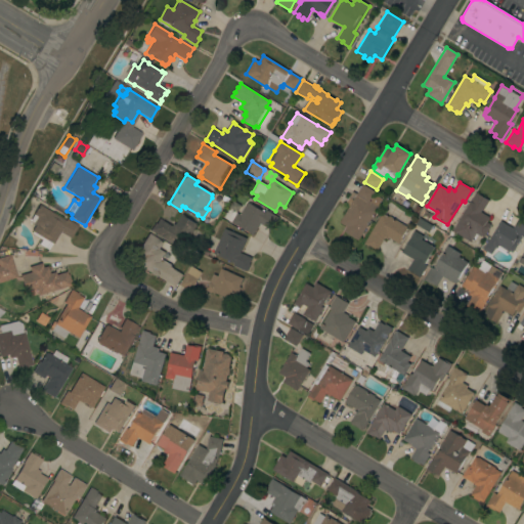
[(349,206),(345,204),(352,191),(357,193),(362,184),(375,191),(368,202),(378,208),(358,241),(344,231),(347,226),(340,222),(349,206)]
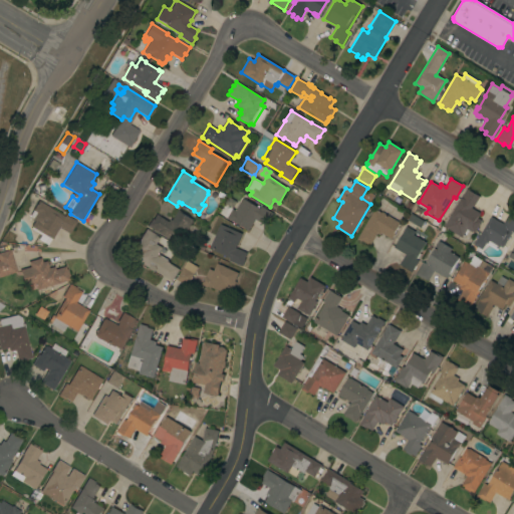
[(466,189),(480,197),(474,206),(473,206),(472,208),(480,213),(477,218),(481,220),(480,221),(481,221),(474,232),(472,231),(472,232),(467,229),(463,235),(464,235),(463,237),(463,236),(462,237),(444,227),(466,189)]
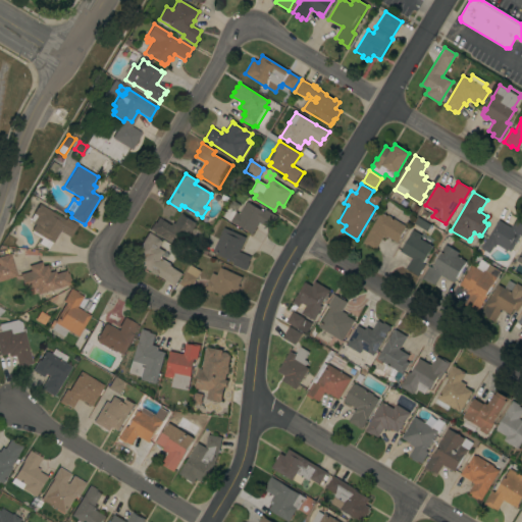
[(236,212),(239,214),(245,203),(246,204),(247,202),(261,210),(262,208),(264,209),(262,211),(263,212),(265,209),(277,217),(273,223),(272,222),(268,228),(259,223),(252,236),(249,233),(250,232),(236,224),(230,221),(236,212)]
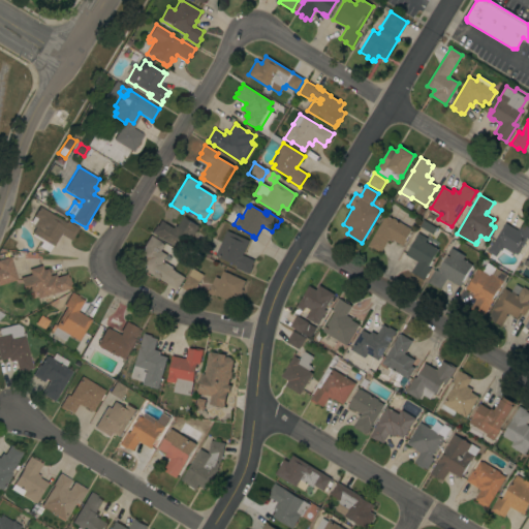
[(66,222),(67,220),(80,227),(71,241),(61,235),(54,246),(53,246),(49,252),(39,246),(42,242),(31,236),(32,234),(35,227),(33,225),(30,223),(34,217),(33,216),(39,207),(66,222)]
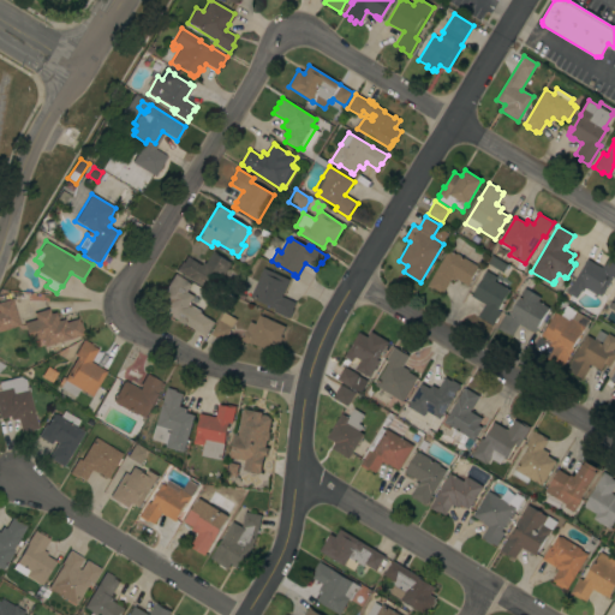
[(448,250),(455,255),(457,254),(477,266),(477,267),(478,268),(471,280),(472,280),(469,286),(455,279),(454,281),(451,279),(442,293),(436,290),(435,291),(427,286),(448,250)]
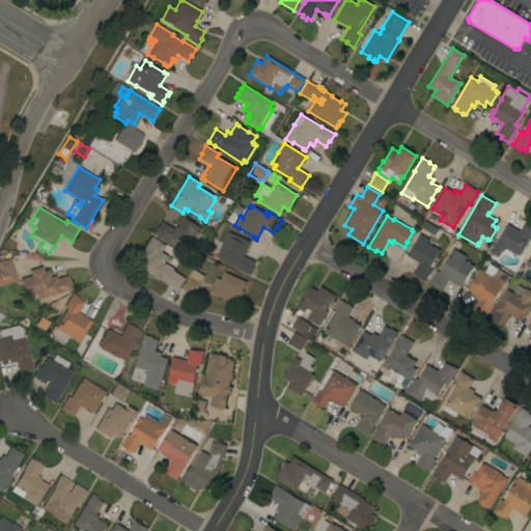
[(174,229),(175,226),(177,227),(184,217),(190,220),(189,221),(199,227),(198,228),(199,228),(185,253),(152,233),(157,226),(158,227),(161,221),(174,229)]
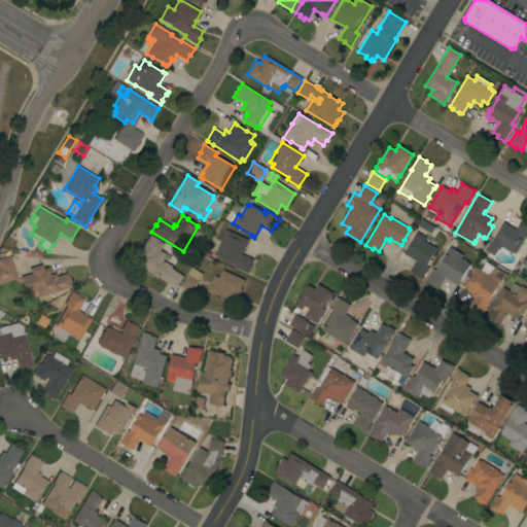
[(416,224),(419,218),(421,219),(422,218),(435,226),(430,234),(416,224)]
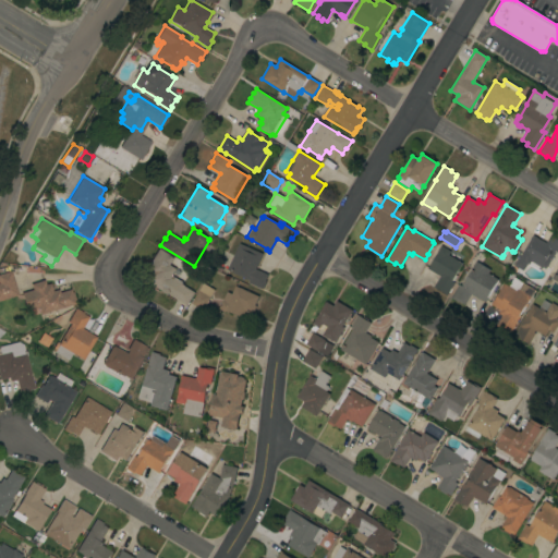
[(557,234),(557,253),(556,251),(545,269),(542,267),(542,268),(531,262),(529,265),(528,264),(523,270),(513,265),(519,256),(520,257),(533,235),(546,243),(553,232),(557,234)]
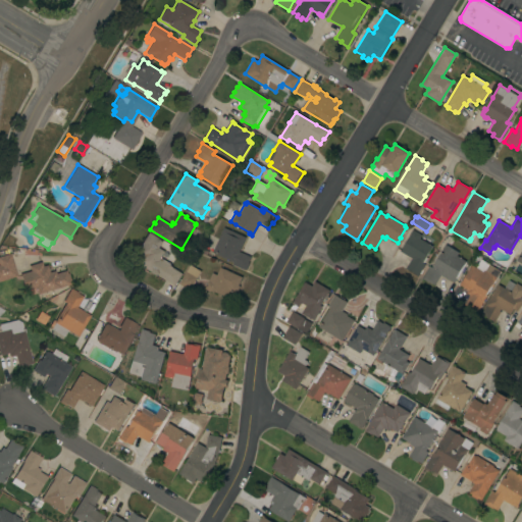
[(246,238),(239,252),(251,257),(248,263),(249,263),(246,271),(231,264),(233,262),(212,253),(223,227),(246,238)]
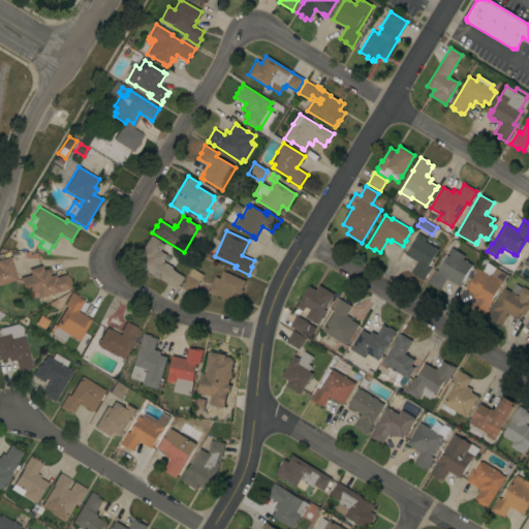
[(427,238),(425,242),(438,249),(431,260),(433,261),(430,267),(428,266),(428,267),(430,268),(424,280),(421,279),(422,278),(411,272),(417,261),(405,255),(415,238),(414,238),(417,232),(427,238)]
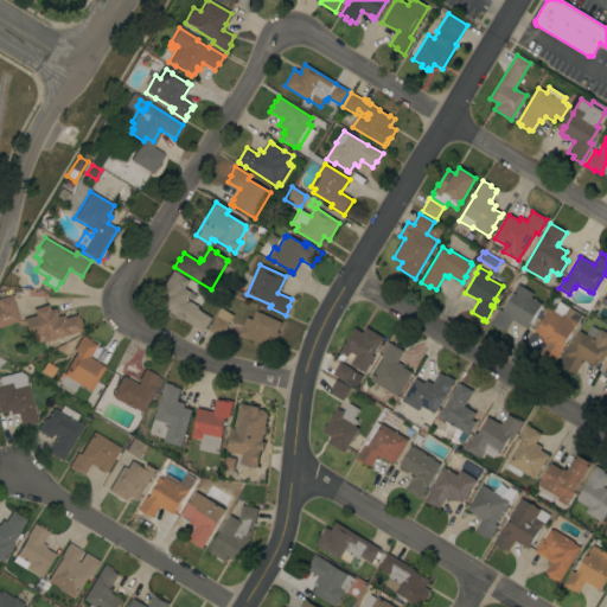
[(172,270),(189,280),(185,288),(191,292),(191,293),(203,300),(198,308),(200,310),(199,311),(204,313),(206,308),(213,312),(210,317),(211,318),(203,332),(183,319),(181,320),(158,306),(163,298),(158,294),(172,270)]
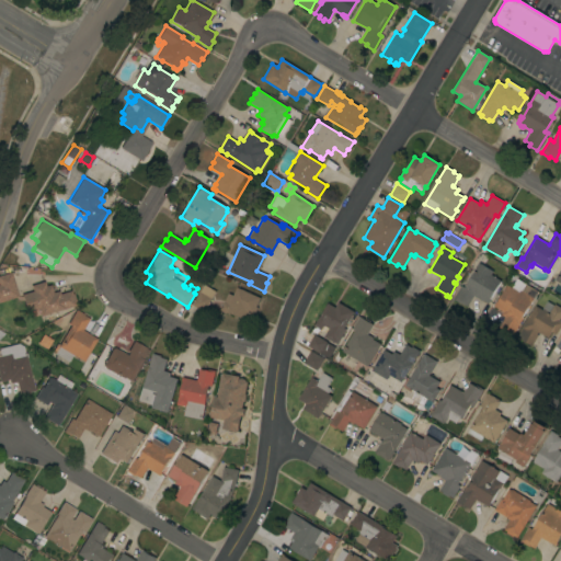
[(461,286),(465,287),(474,270),(478,263),(493,272),(491,275),(501,281),(489,300),(490,300),(488,304),(483,301),(473,296),(467,307),(461,304),(460,305),(453,299),(461,286)]
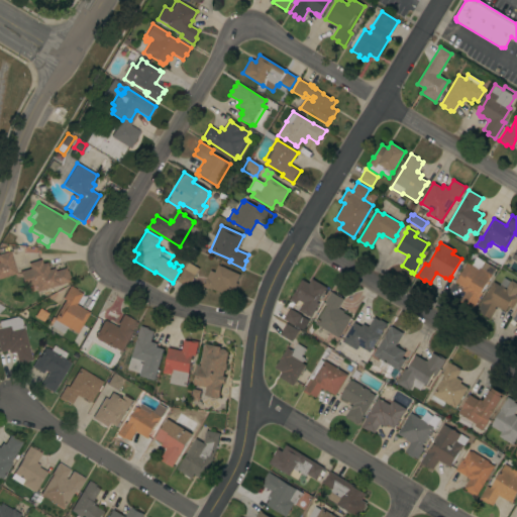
[(17,274),(0,279),(0,252),(10,250),(17,274)]
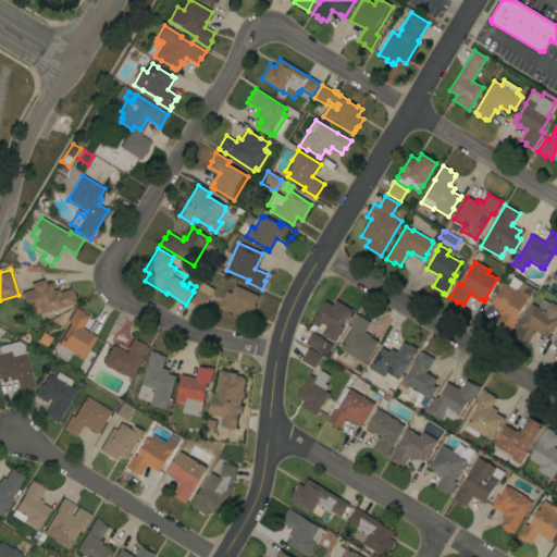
[(514,287),(508,284),(512,276),(519,280),(514,287)]
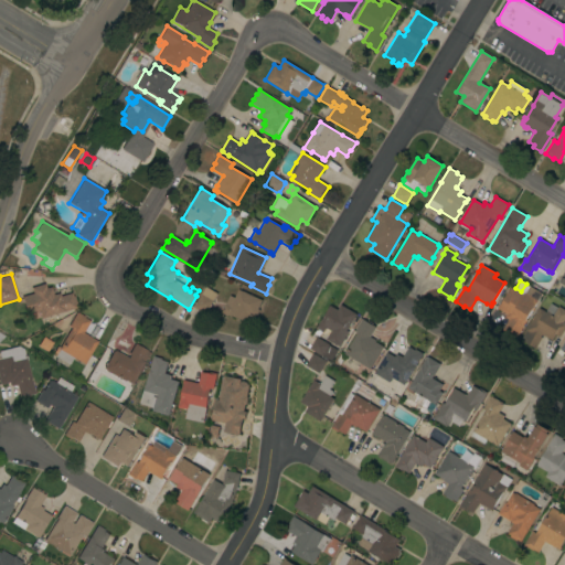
[(41,318),(39,311),(28,315),(22,297),(33,294),(31,287),(44,284),(46,288),(51,287),(53,295),(60,292),(60,296),(72,292),(73,296),(74,296),(76,302),(75,302),(76,308),(41,318)]
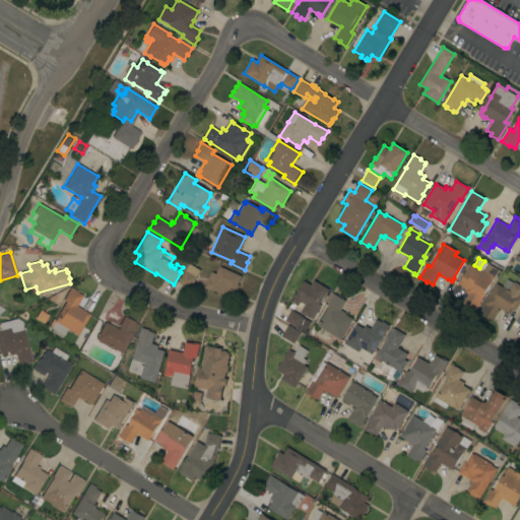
[(189,264),(200,270),(188,289),(178,282),(189,264)]
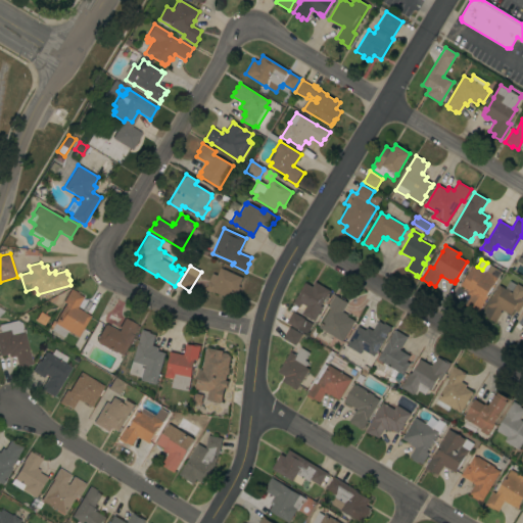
[(484,273),(485,271),(497,278),(477,313),(465,305),(471,295),(467,293),(469,290),(460,285),(462,282),(463,282),(468,273),(467,273),(471,266),(484,273)]
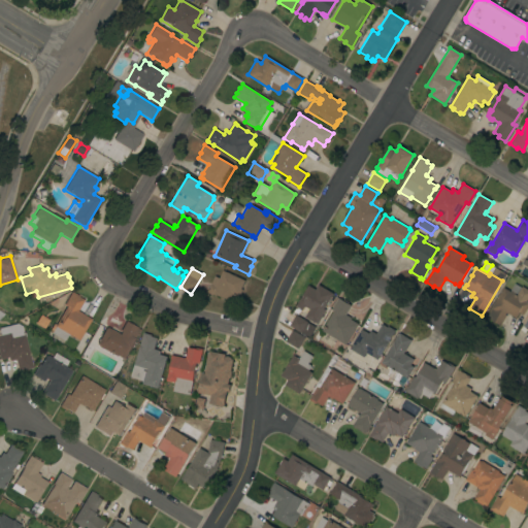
[(244,281),(241,289),(242,290),(240,295),(238,294),(237,296),(232,294),(230,300),(216,295),(207,292),(210,285),(215,276),(219,277),(222,270),(244,281)]
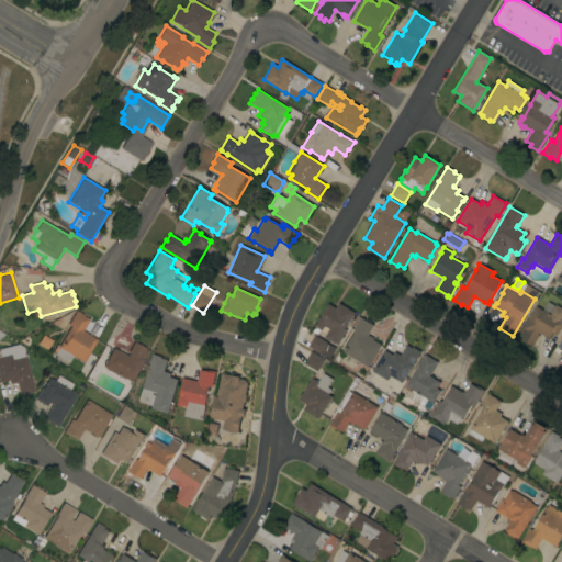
[(536,306),(542,310),(548,302),(554,305),(555,304),(561,307),(561,317),(560,321),(561,322),(561,326),(557,335),(552,333),(549,338),(539,333),(537,335),(539,336),(532,346),(517,337),(536,306)]
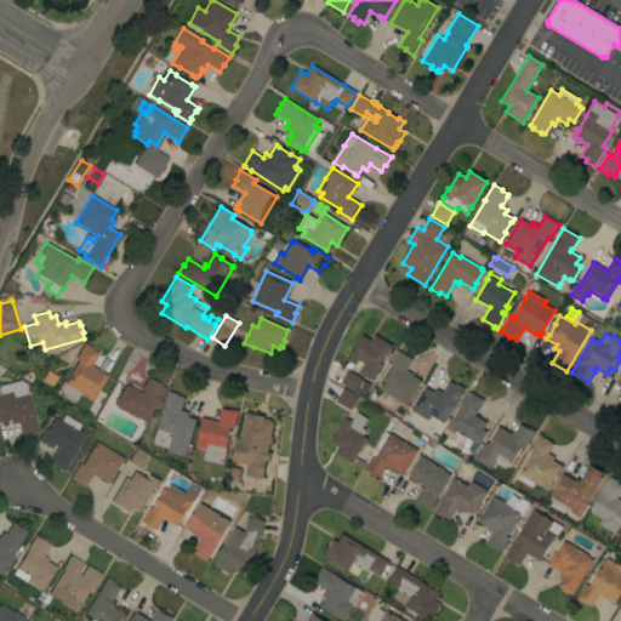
[(363,335),(371,341),(375,335),(392,346),(381,364),(383,365),(374,381),(370,379),(370,380),(359,372),(364,364),(358,360),(355,365),(348,360),(363,335)]
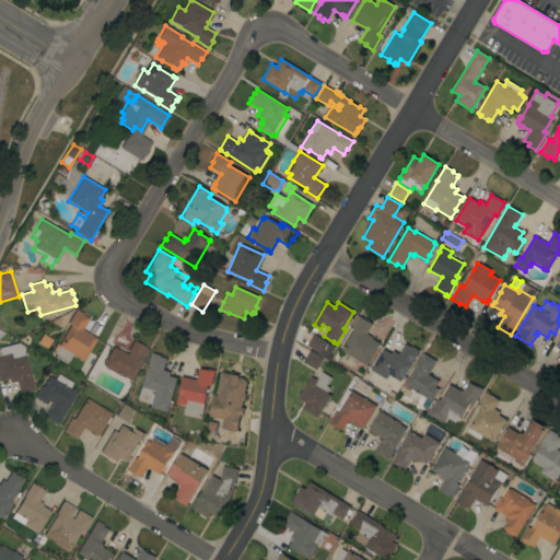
[(84,361),(72,354),(69,361),(55,353),(58,347),(70,325),(68,324),(76,310),(83,314),(90,318),(83,330),(97,338),(84,361)]
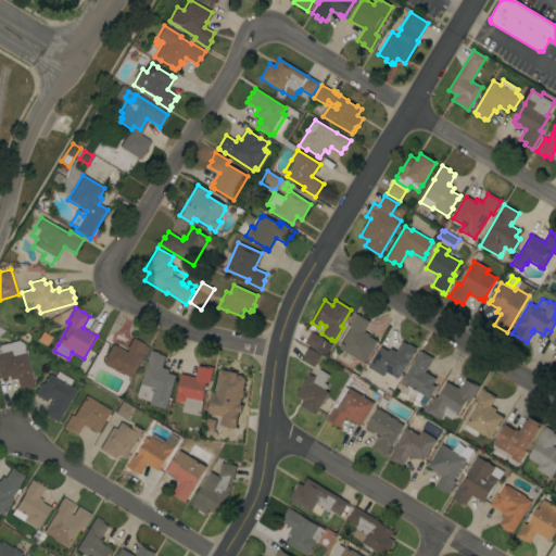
[(339,349),(352,328),(349,326),(356,314),(361,317),(362,315),(367,318),(366,319),(369,321),(364,331),(369,335),(369,336),(378,341),(364,364),(339,349)]
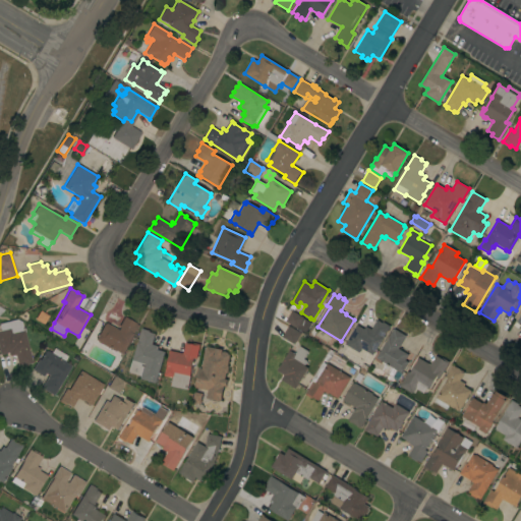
[(292,310),(303,317),(300,323),(303,325),(300,330),(298,329),(297,329),(285,322),(292,310)]
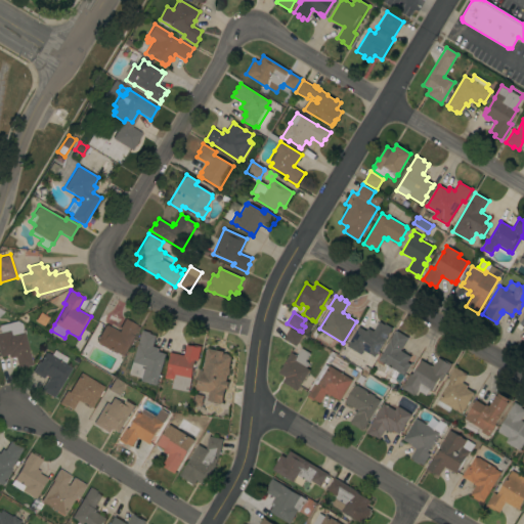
[(97,344),(98,343),(96,342),(104,325),(105,326),(106,324),(119,332),(121,330),(119,329),(125,318),(139,326),(133,337),(123,356),(116,353),(97,344)]
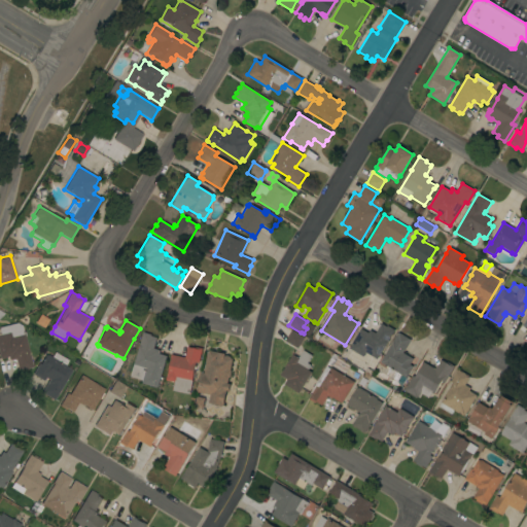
[(33,367),(25,370),(25,367),(19,370),(15,358),(9,360),(8,357),(0,359),(0,335),(1,335),(0,330),(0,326),(18,323),(22,325),(33,367)]
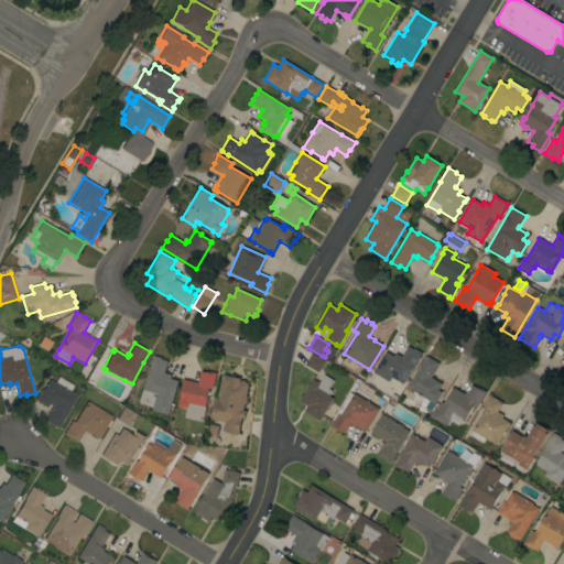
[(375,371),(373,370),(375,368),(376,369),(386,351),(389,354),(390,351),(391,353),(391,355),(393,356),(396,354),(401,357),(408,346),(413,350),(414,348),(422,354),(403,384),(391,377),(389,381),(373,372),(375,371)]
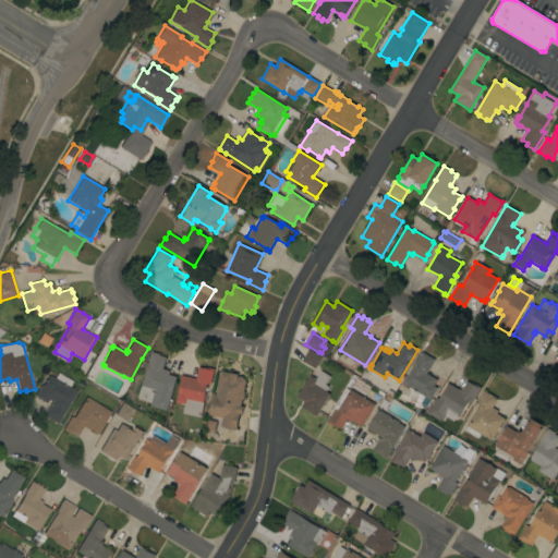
[(302,361),(308,349),(322,356),(315,368),(302,361)]
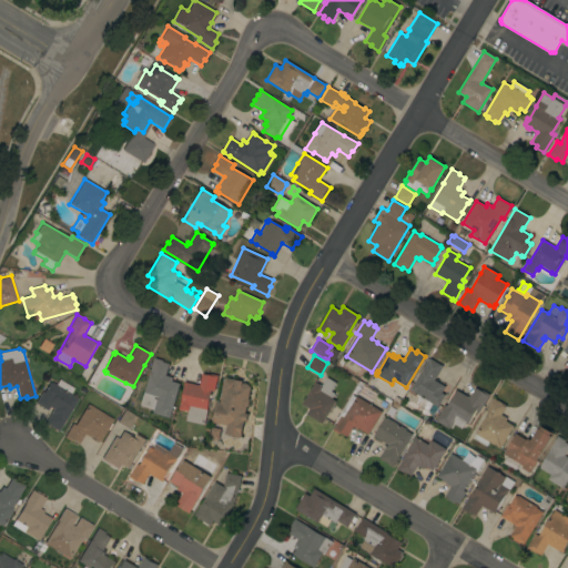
[(154,358),(163,361),(162,362),(169,364),(165,375),(172,377),(171,381),(180,384),(170,418),(153,413),(154,409),(140,406),(154,358)]
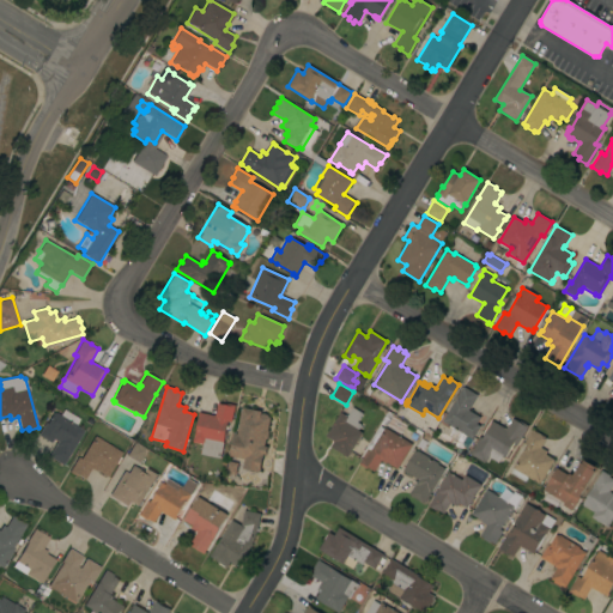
[(462,387),(478,395),(468,411),(480,418),(477,424),(480,426),(472,439),(471,438),(471,439),(466,437),(462,443),(445,434),(449,426),(442,422),(462,387)]
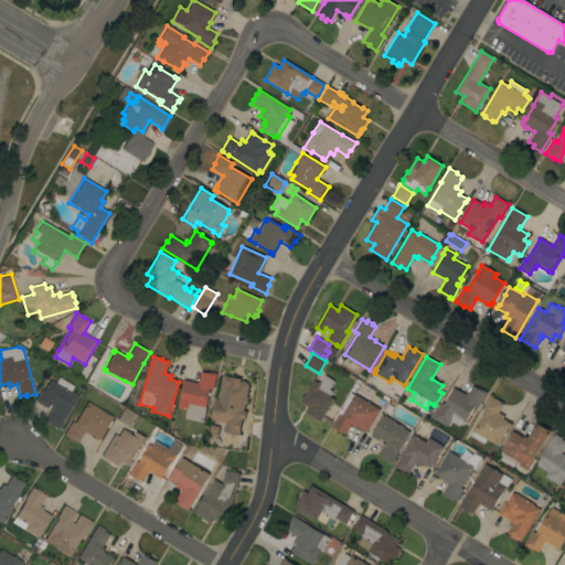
[(199,383),(201,372),(208,373),(208,372),(216,373),(213,388),(210,388),(205,407),(206,407),(203,423),(184,418),(187,409),(185,409),(183,409),(183,408),(178,407),(179,401),(183,384),(182,384),(183,380),(199,383)]
